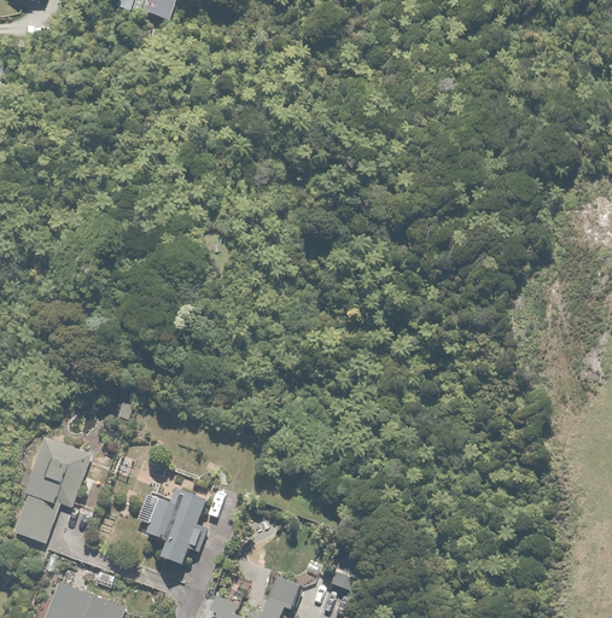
[(13,0),(13,5),(29,11),(33,0),(35,0),(41,3),(41,0),(13,0)]
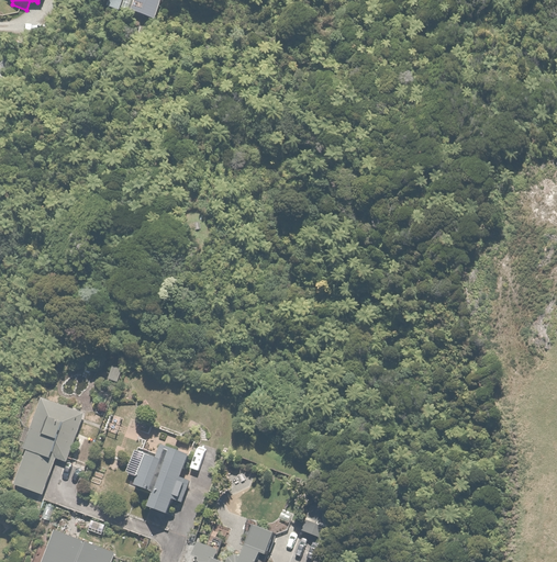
[(149,0),(133,0),(133,1),(129,0),(120,0),(117,11),(144,20),(149,0)]
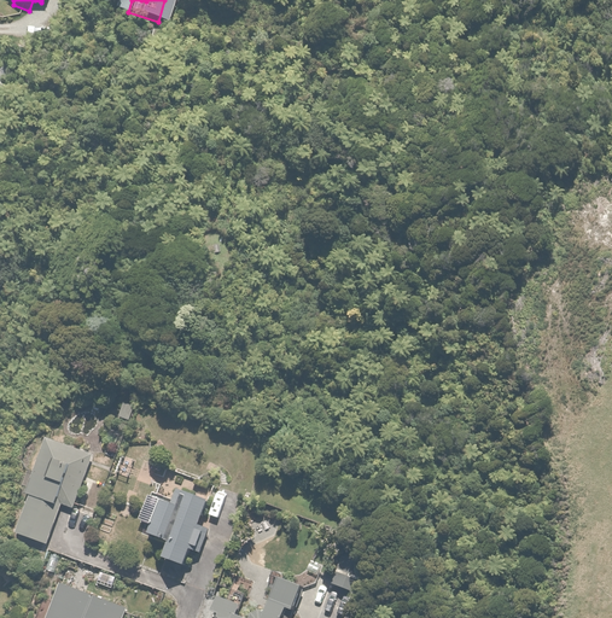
[(91,453),(44,436),(24,491),(29,494),(15,532),(44,543),(58,503),(71,508),(91,453)]
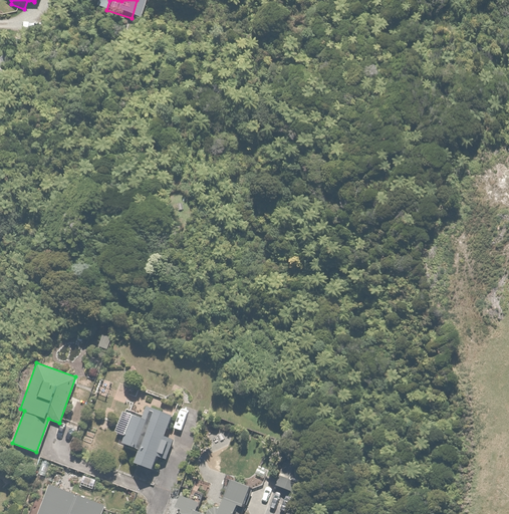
[(152,469),(173,412),(152,405),(147,420),(120,411),(112,433),(124,437),(121,445),(140,452),(136,463),(152,469)]
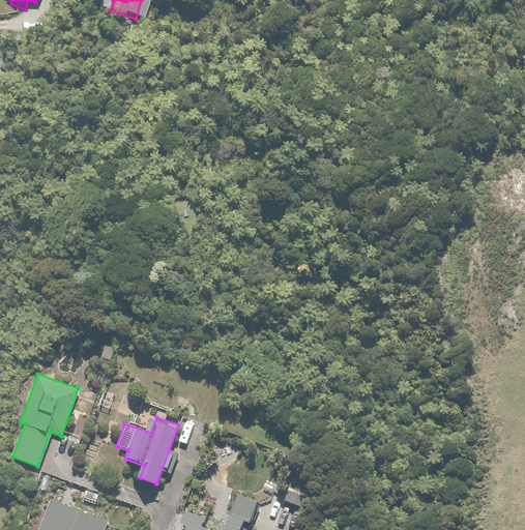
[(258,501),(238,494),(225,529),(211,529),(200,526),(203,517),(184,510),(180,523),(186,525),(183,529),(241,529),(244,521),(250,523),(258,501)]
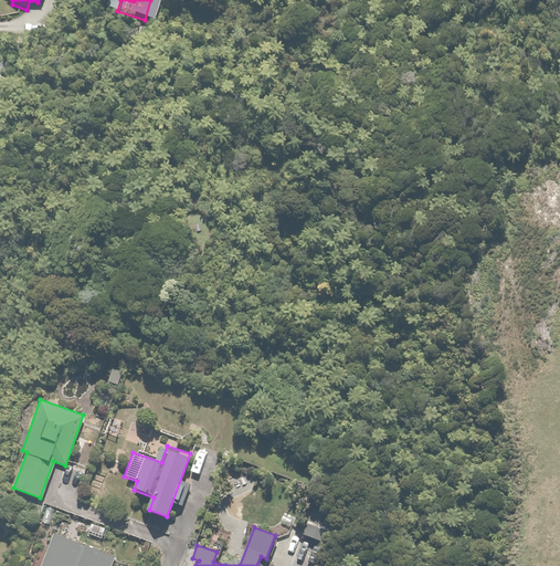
[(73,542),(52,534),(40,565),(108,565),(113,556),(73,542)]
